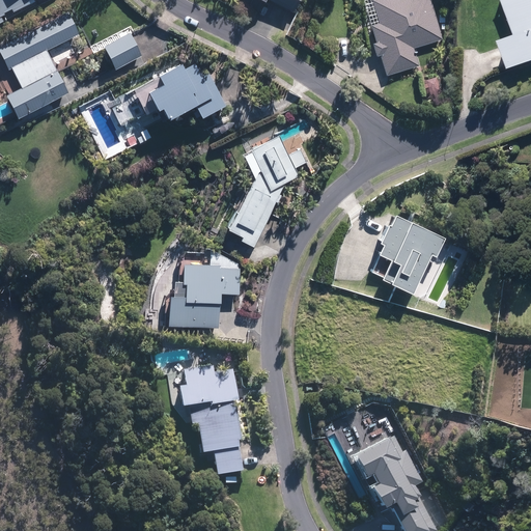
[(0,0),(0,15),(7,10),(8,14),(25,5),(24,2),(27,0),(0,0)]
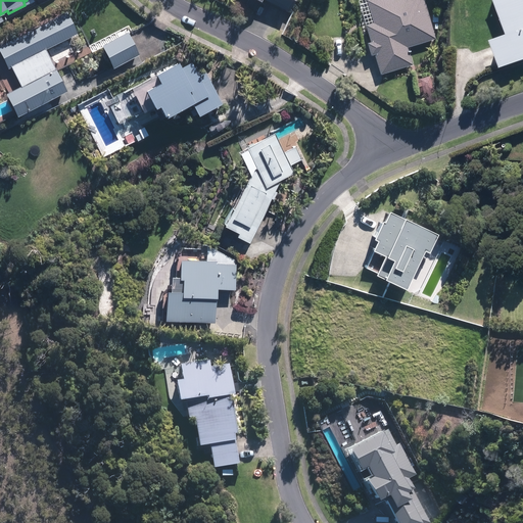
[(243,0),(253,5),(255,0),(257,0),(280,10),(284,0),(243,0)]
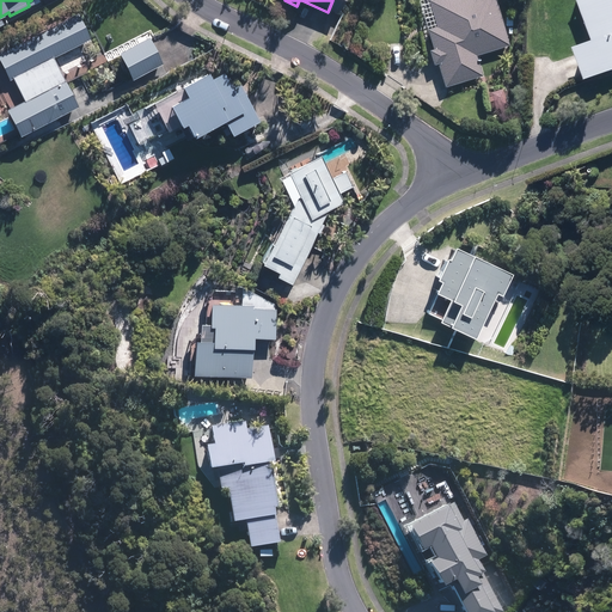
[(429,0),(424,1),(433,28),(423,31),(429,51),(424,53),(429,66),(433,65),(440,89),(478,77),(472,56),(506,46),(490,0),(429,0)]
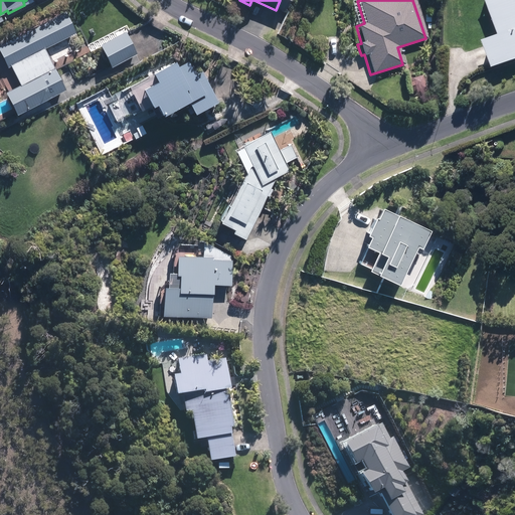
[(504,63),(514,59),(514,0),(500,0),(512,33),(496,38),(504,63)]
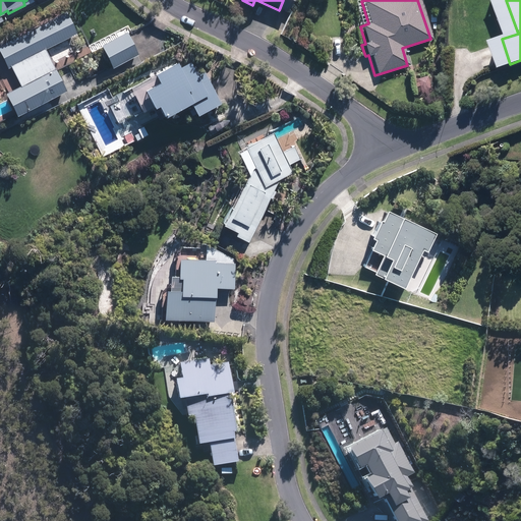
[(69,91),(48,49),(79,33),(68,11),(0,45),(0,46),(10,67),(13,66),(23,84),(9,93),(20,115),(69,91)]
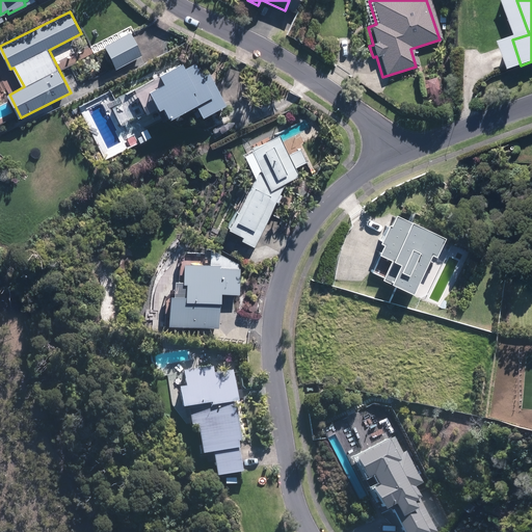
[(132,32),(106,46),(118,69),(143,55),(132,32)]
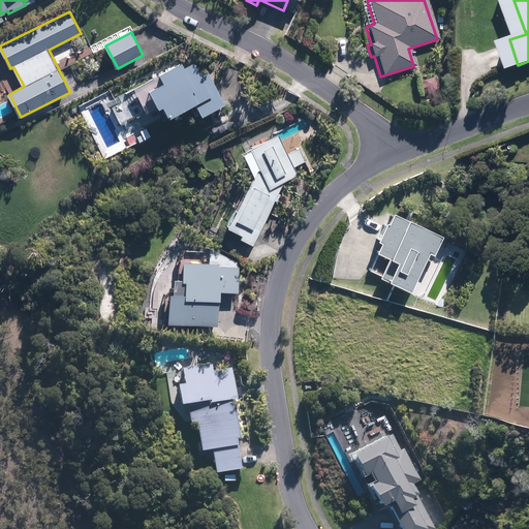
[(187,67),(184,62),(162,73),(162,74),(136,89),(149,113),(158,109),(164,120),(173,116),(174,118),(198,103),(205,116),(227,104),(209,69),(203,73),(196,62),(187,67)]
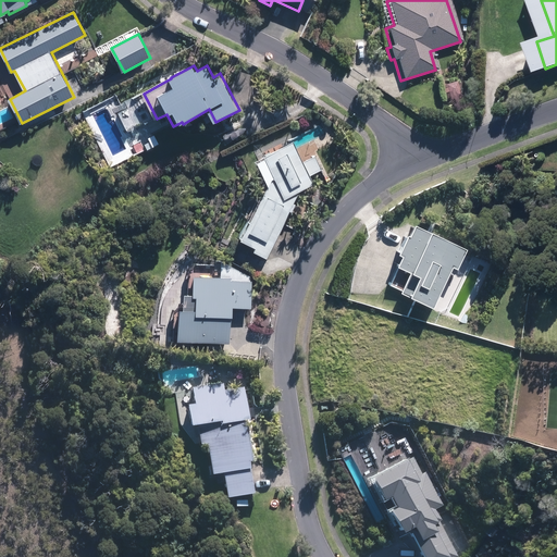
[(149,139),(145,141),(147,149),(161,144),(157,132),(148,136),(149,139)]
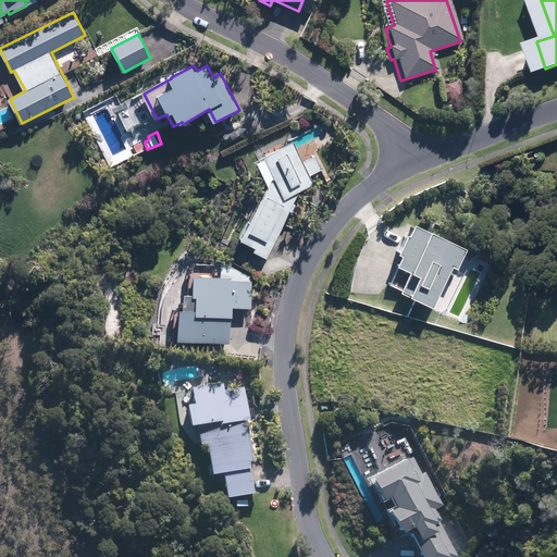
[(306,161),(296,140),(256,161),(269,188),(245,240),(259,247),(258,250),(271,258),(301,190),(317,184),(312,175),(323,170),(317,156),(306,161)]
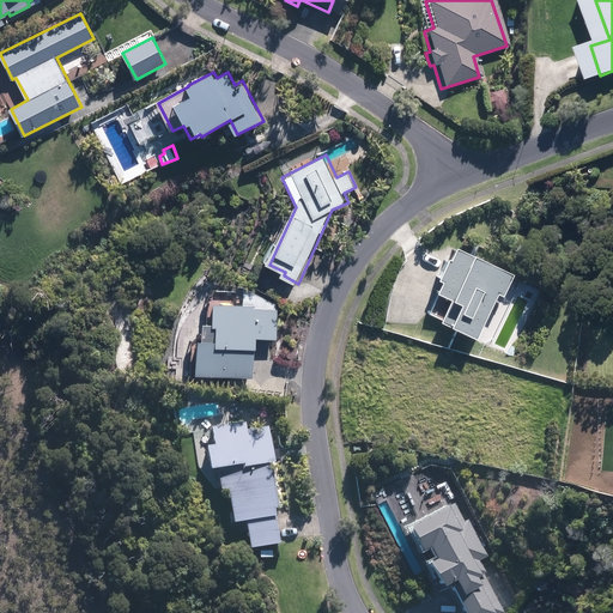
[(447,248),(439,262),(436,261),(428,281),(431,283),(426,295),(431,297),(423,314),(432,319),(431,323),(438,326),(437,329),(463,341),(484,296),(493,299),(504,274),(447,248)]
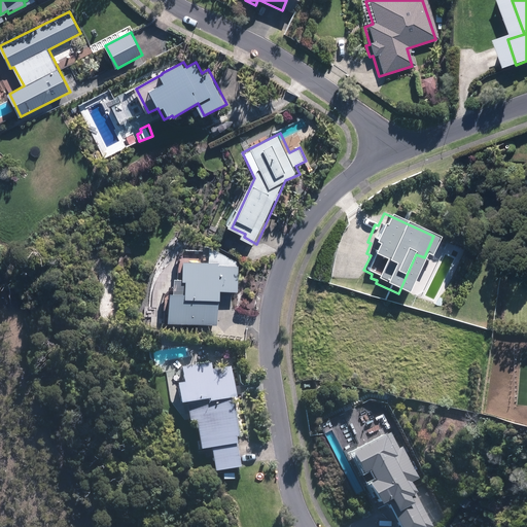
[(220,262),(186,260),(185,281),(189,281),(188,293),(172,292),(170,322),(218,324),(221,290),(239,291),(240,266),(220,265),(220,262)]
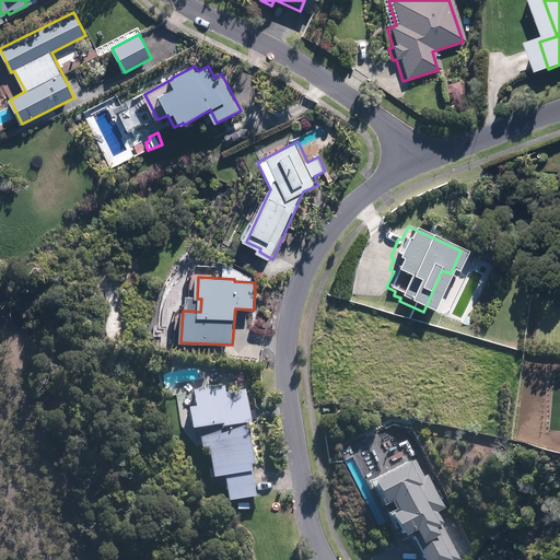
[(228,394),(226,386),(196,392),(199,408),(194,409),(197,430),(202,430),(205,448),(211,447),(217,478),(228,477),(232,502),(259,498),(254,466),(258,466),(252,424),(256,423),(247,391),(228,394)]
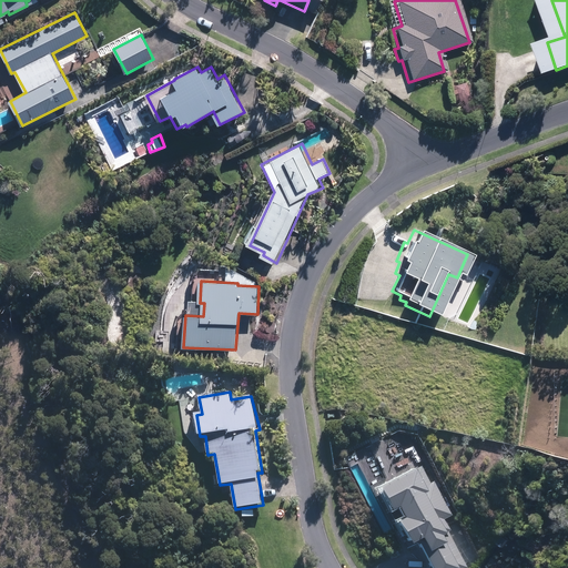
[(460,567),(439,523),(449,517),(433,482),(428,484),(421,468),(371,492),(381,515),(389,510),(395,521),(386,526),(398,550),(408,545),(419,567),(460,567)]
